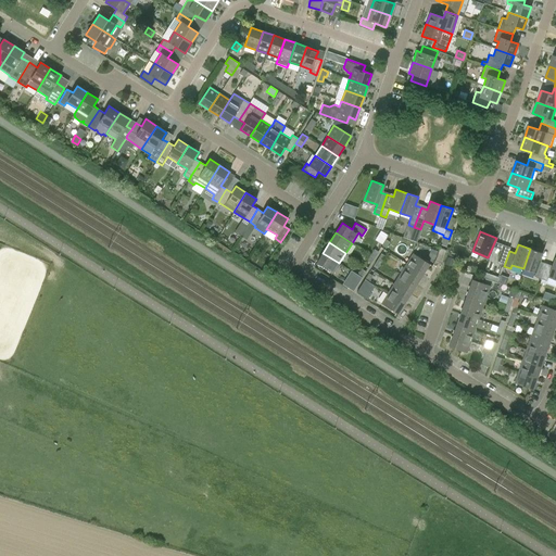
[(503,245),(496,262),(504,264),(510,248),(503,245)]
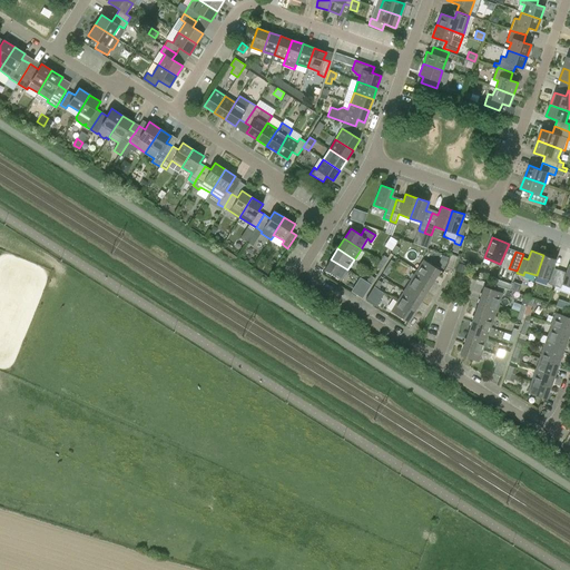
[(445,267),(453,269),(458,256),(450,254),(450,256),(445,267)]
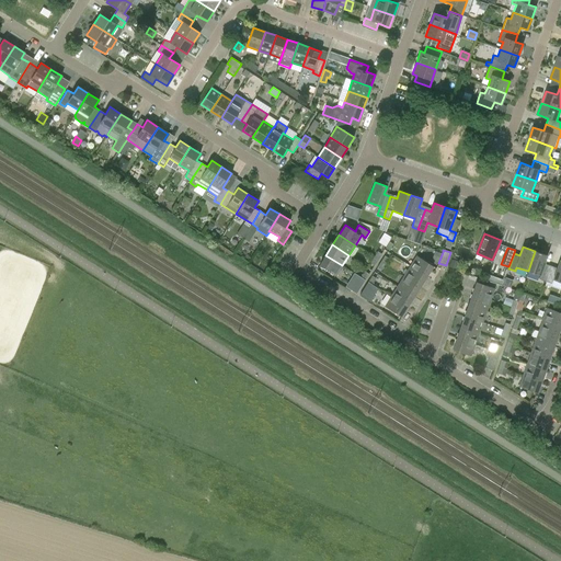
[(435,251),(432,260),(439,262),(442,253),(435,251)]
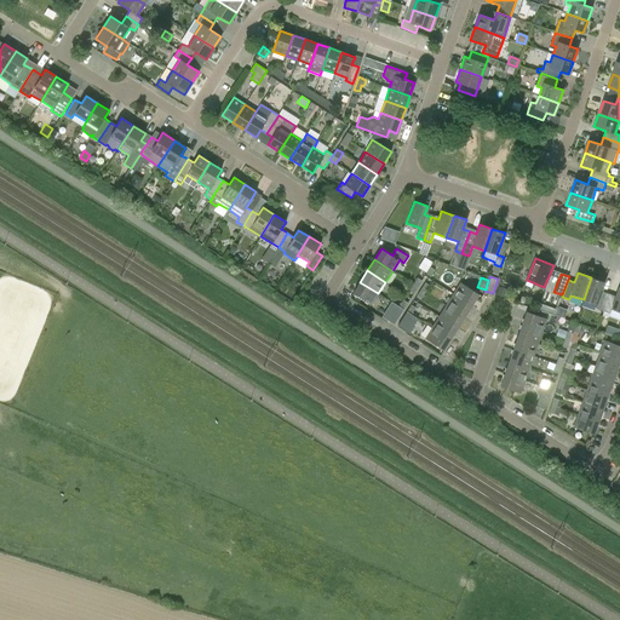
[(597,304),(595,309),(602,311),(608,293),(602,291),(604,282),(591,277),(584,299),(597,304)]
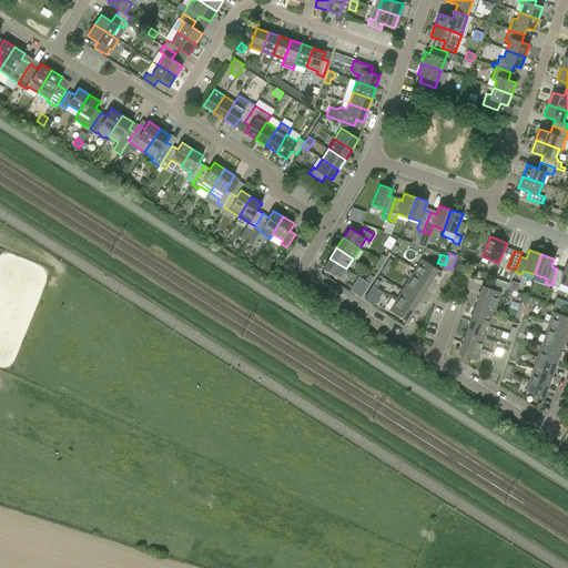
[(323,269),(340,279),(346,269),(330,259),(323,269)]
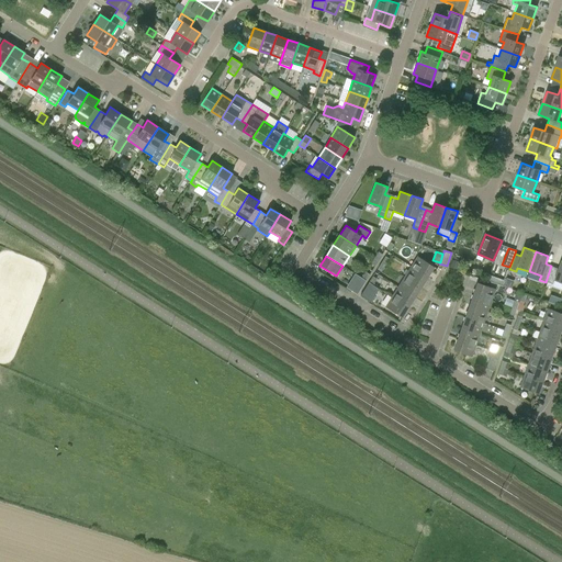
[(434,267),(417,256),(411,267),(427,277),(434,267)]
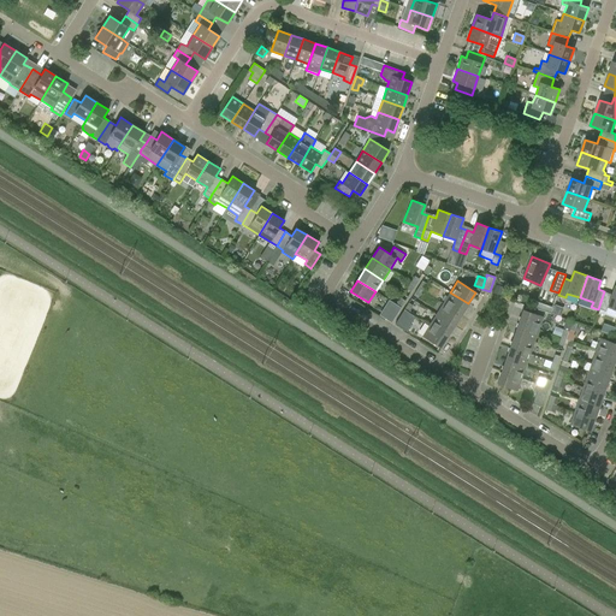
[(496,284),(493,292),(503,296),(505,288),(496,284)]
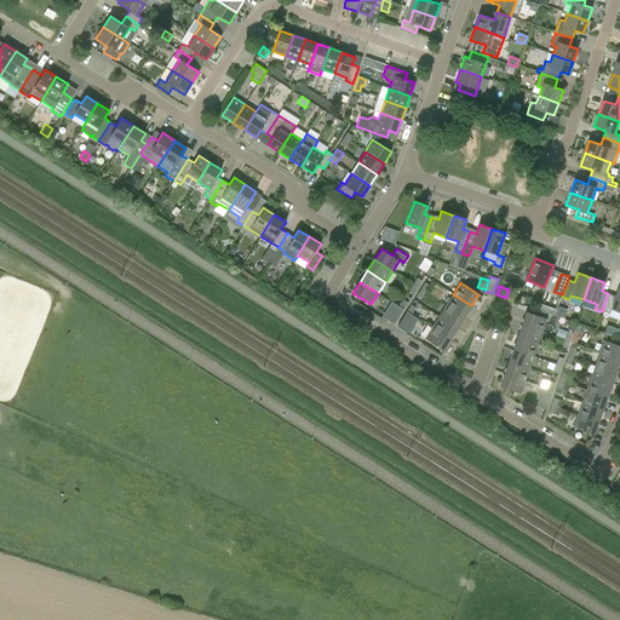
[(612,309),(619,311),(619,287),(615,296),(608,293),(602,311),(604,311),(609,314),(612,309)]
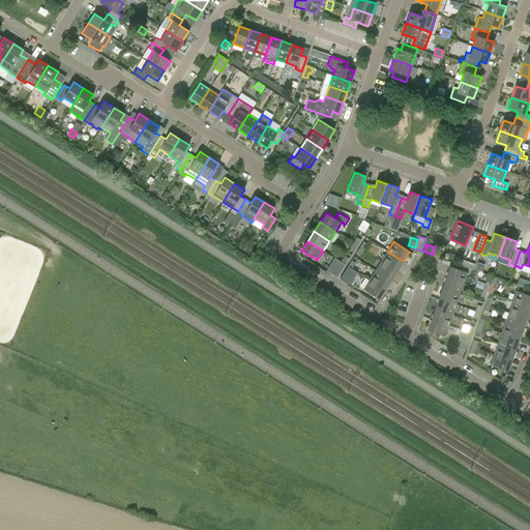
[(403,261),(387,252),(381,261),(396,270),(403,261)]
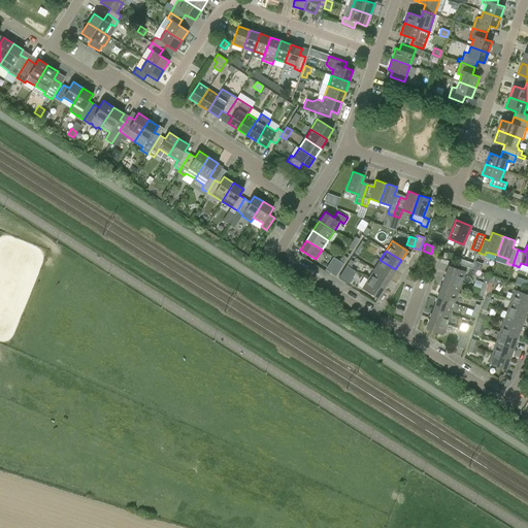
[(329,271),(336,275),(343,263),(340,261),(336,259),(329,271)]
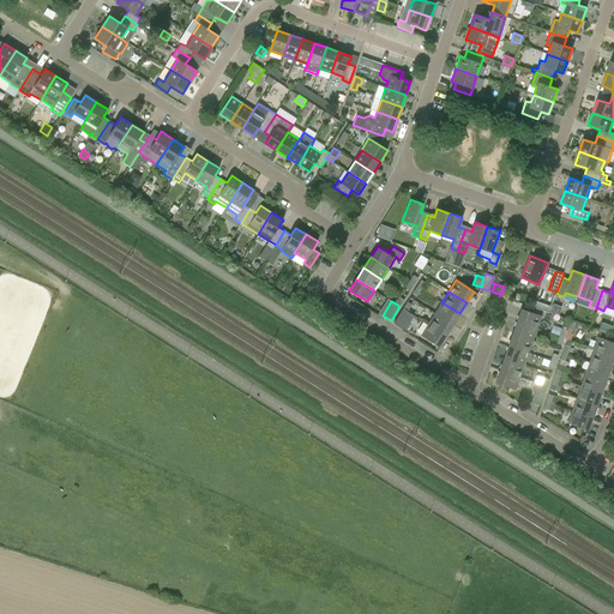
[(459,313),(441,302),(434,313),(452,325),(459,313)]
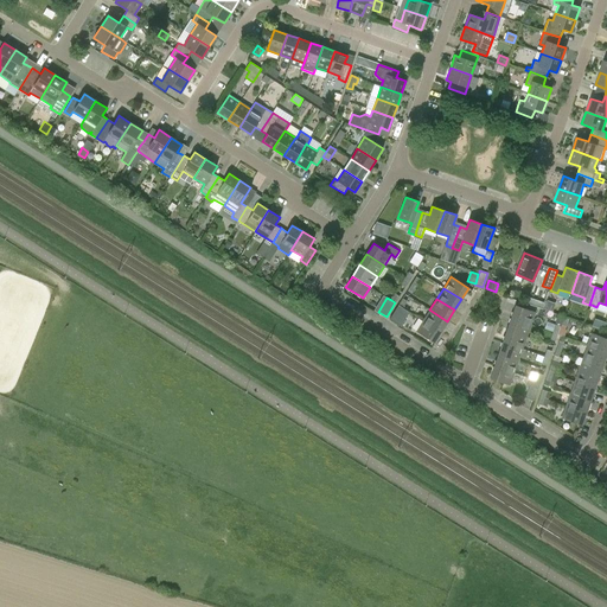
[(409,312),(403,307),(398,305),(395,311),(389,319),(400,326),(409,312)]
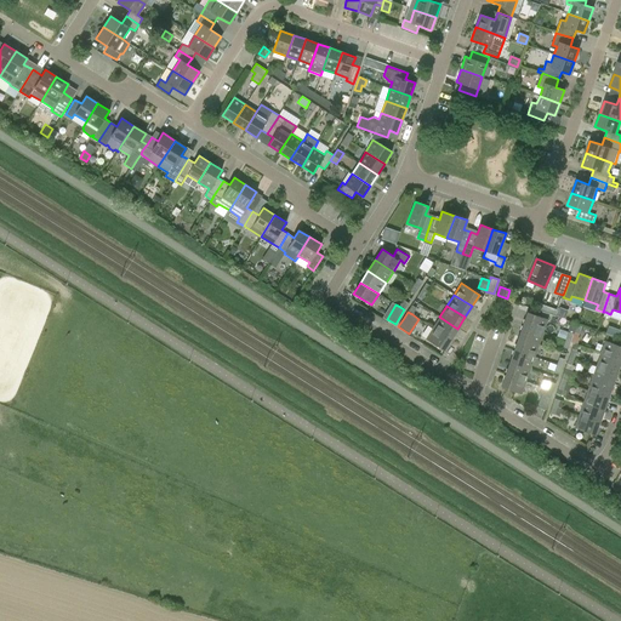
[(547,319),(528,312),(523,325),(543,332),(547,319)]
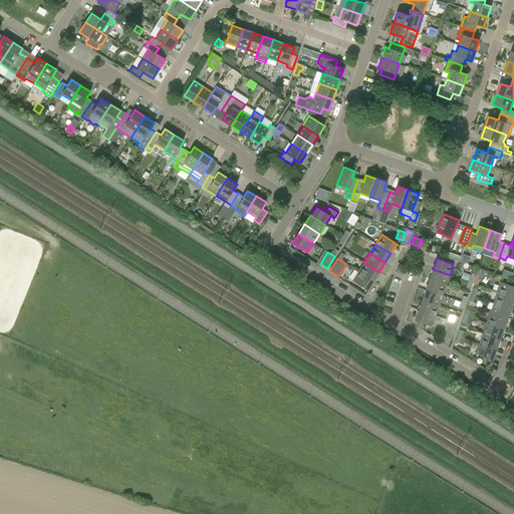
[(378,272),(363,262),(358,271),(373,281),(378,272)]
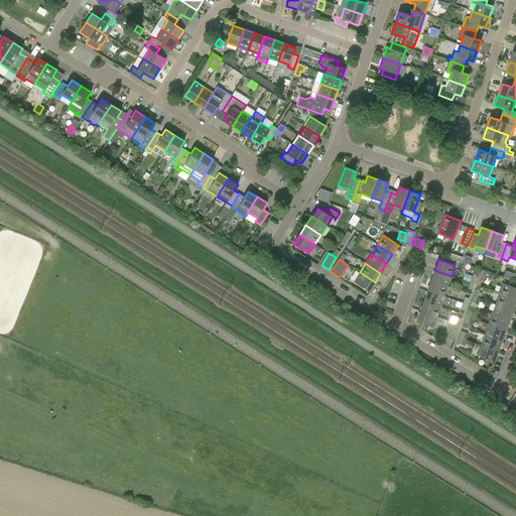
[(430,280),(447,286),(452,276),(434,270),(430,280)]
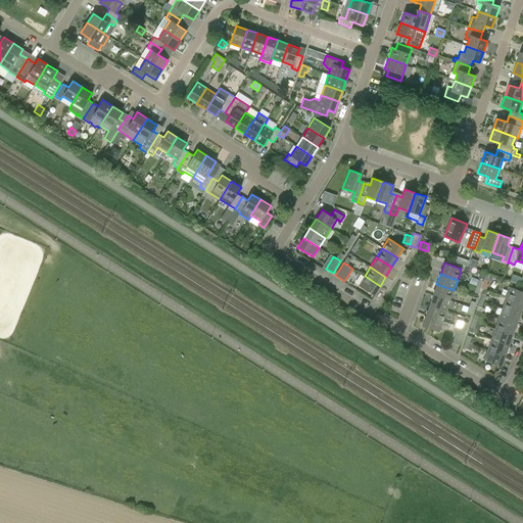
[(359,286),(374,295),(380,286),(365,276),(359,286)]
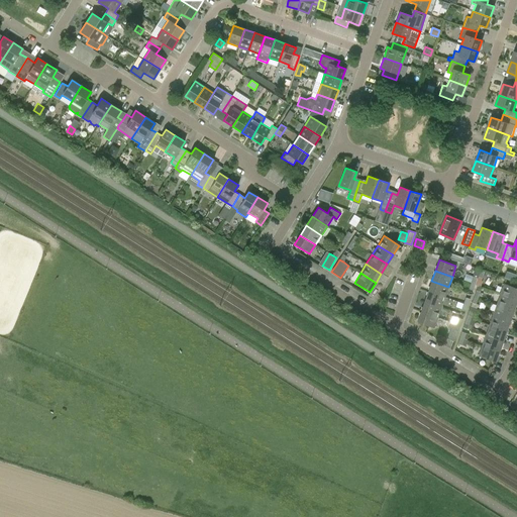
[(428,291),(444,297),(448,287),(431,281),(428,291)]
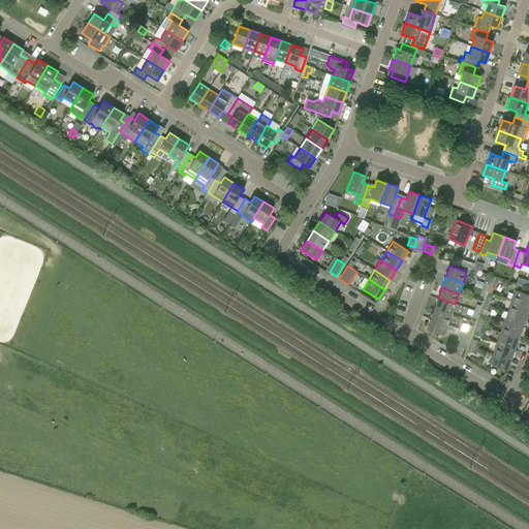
[(528,306),(528,294),(516,290),(511,301),(528,307),(528,306)]
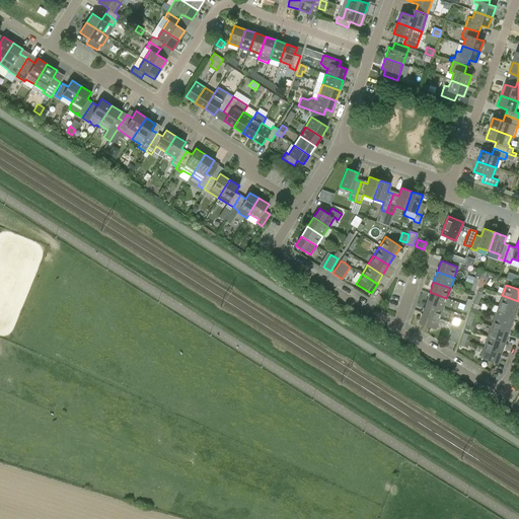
[(426,302),(443,308),(446,298),(430,292),(426,302)]
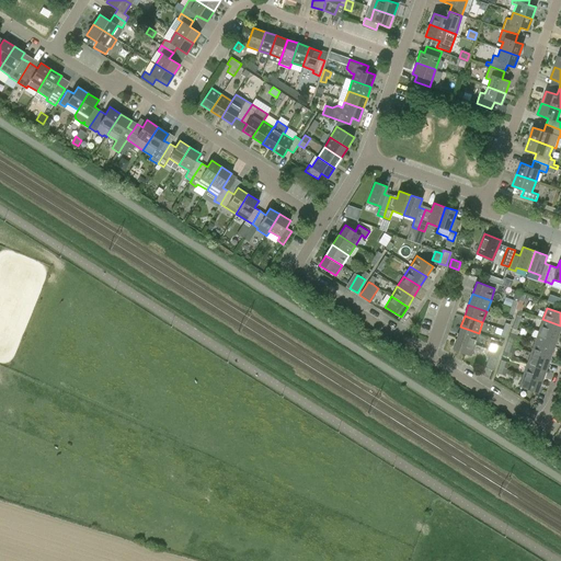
[(560,325),(542,319),(539,331),(557,336),(560,325)]
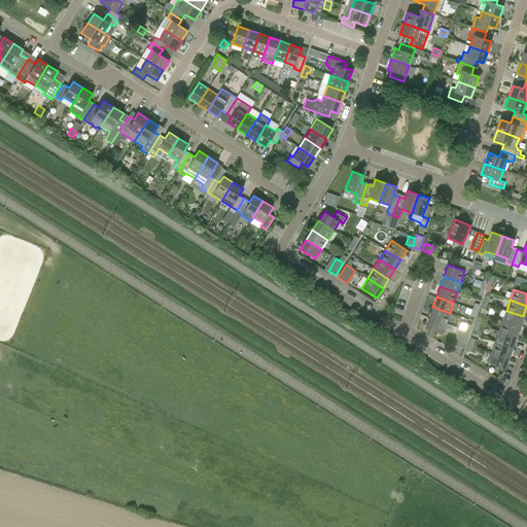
[(429,317),(446,323),(450,313),(432,307),(429,317)]
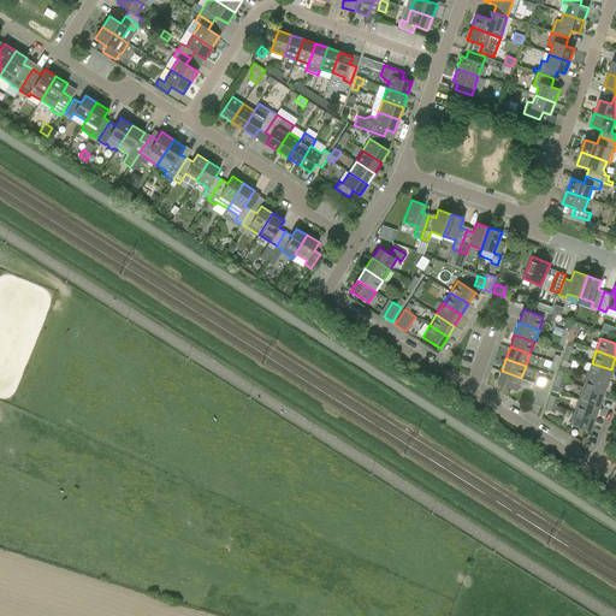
[(611,369),(592,363),(587,375),(608,383),(611,369)]
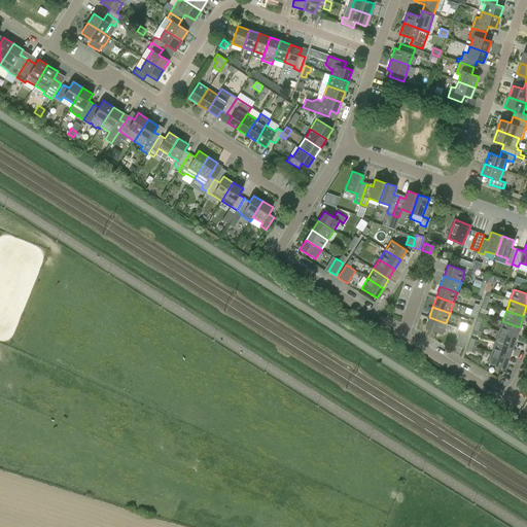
[(425,328),(443,335),(446,323),(429,317),(425,328)]
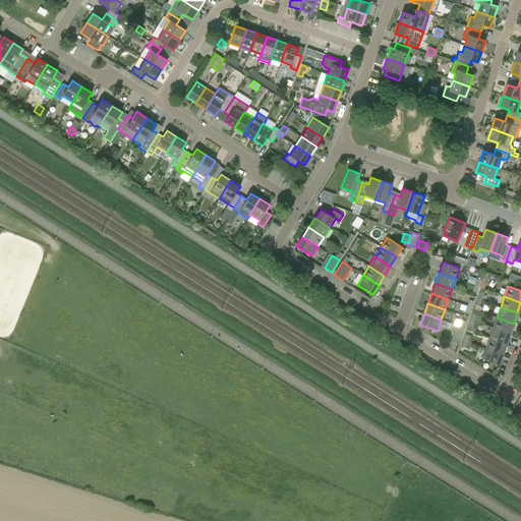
[(514,324),(497,317),(493,328),(510,334),(514,324)]
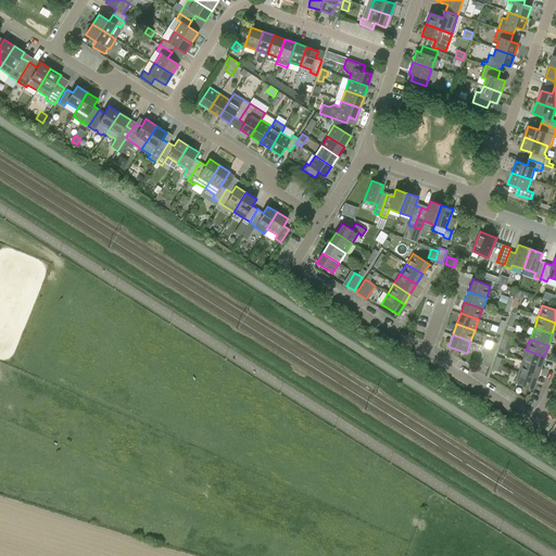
[(493,356),(495,350),(491,349),(484,346),(482,353),(493,356)]
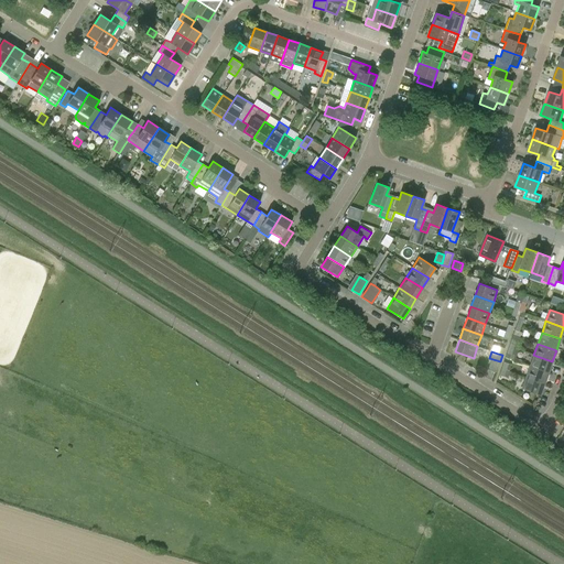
[(552,361),(533,355),(530,366),(548,372),(552,361)]
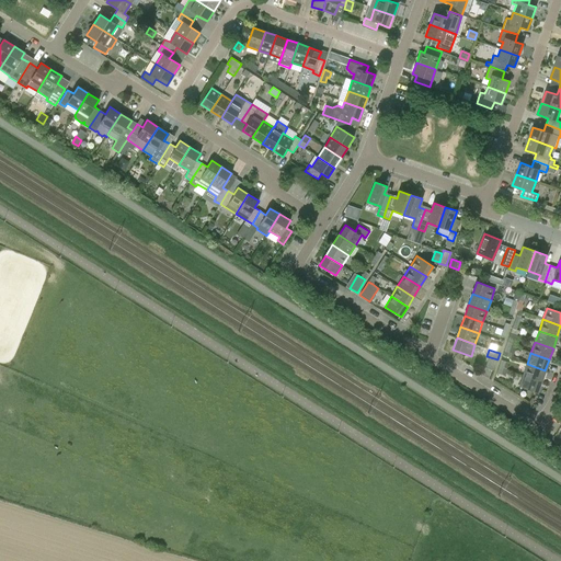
[(545,370),(527,364),(523,375),(541,381),(545,370)]
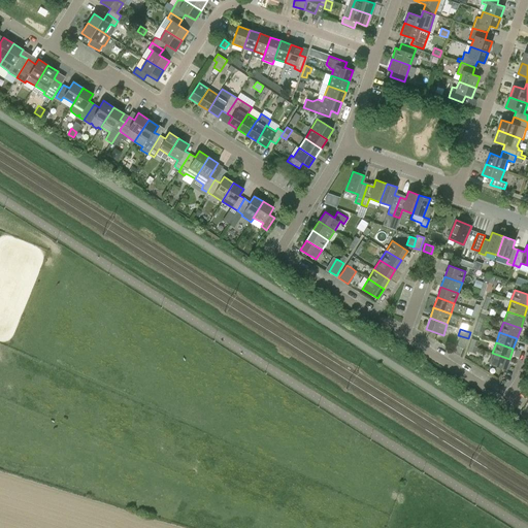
[(467,351),(474,354),(475,351),(479,353),(480,349),(473,347),(469,344),(467,351)]
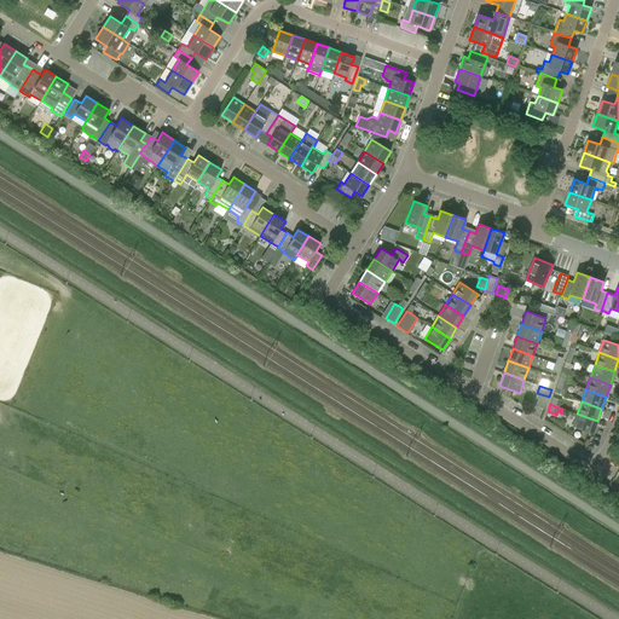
[(573,427),(593,434),(597,421),(577,414),(573,427)]
